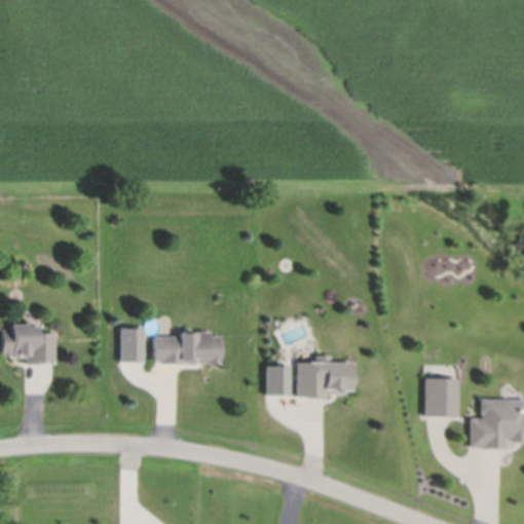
[(2,328),(11,329),(11,325),(25,325),(25,324),(28,322),(34,322),(36,325),(42,326),(42,331),(53,331),(53,332),(55,332),(54,362),(42,362),(42,364),(27,363),(27,357),(13,357),(13,356),(4,356),(4,354),(2,354),(2,328)]
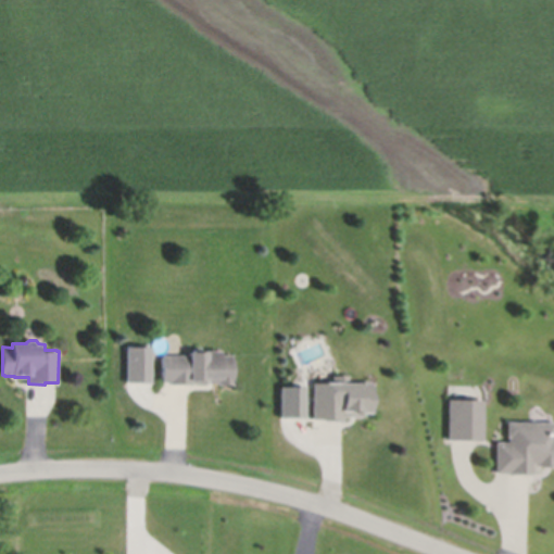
[(162,354),(188,354),(188,353),(204,353),(204,351),(222,351),(222,355),(234,355),(234,385),(218,385),(218,382),(192,382),(192,385),(172,385),(172,381),(162,381),(162,354)]
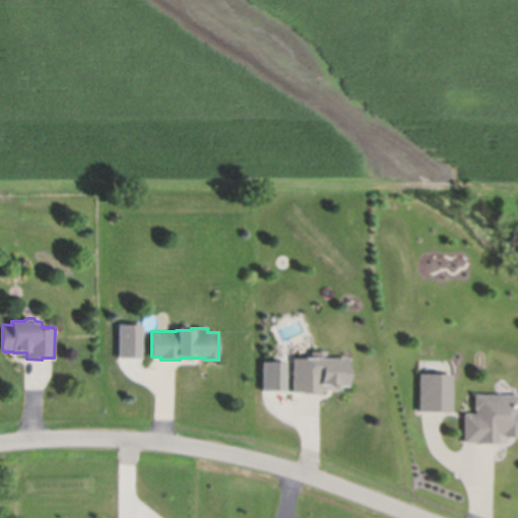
[(294,392),(294,358),(306,360),(312,360),(312,351),(326,351),(326,359),(338,359),(338,358),(348,358),(348,386),(339,386),(339,389),(338,389),(321,390),(321,394),(307,394),(307,391),(294,392)]
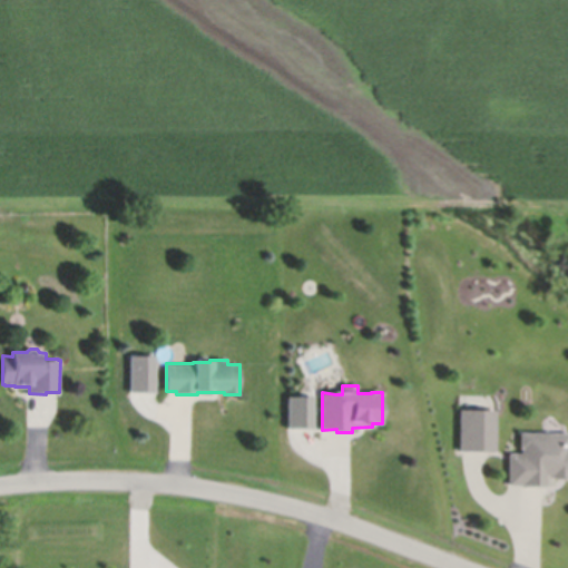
[(460,451),(461,410),(497,410),(496,451),(460,451)]
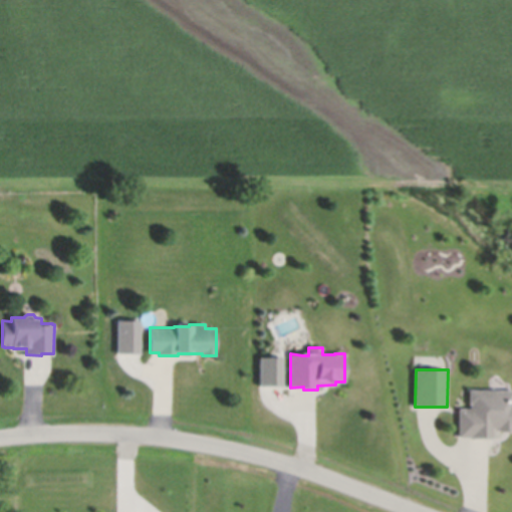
[(470,389),(511,390),(511,431),(499,431),(499,428),(493,428),(493,439),(471,439),(471,437),(459,437),(459,408),(471,408),(471,404),(470,404),(470,389)]
